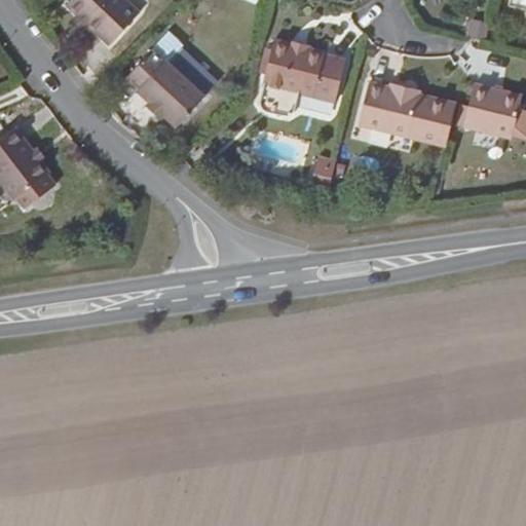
[(75,15),(85,25),(96,35),(97,33),(108,44),(138,13),(123,0),(69,0),(65,5),(75,15)]
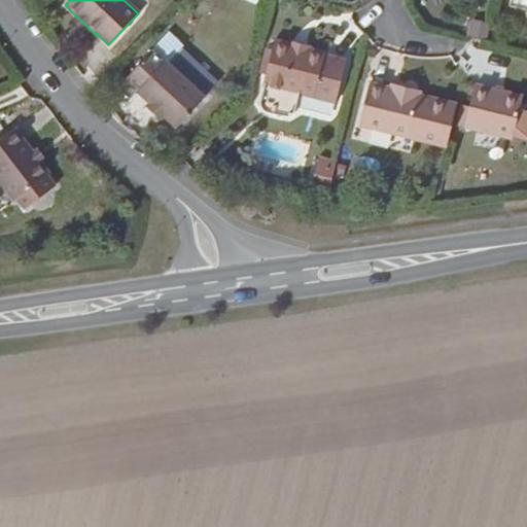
[(82,28),(85,25),(75,15),(73,19),(82,28)]
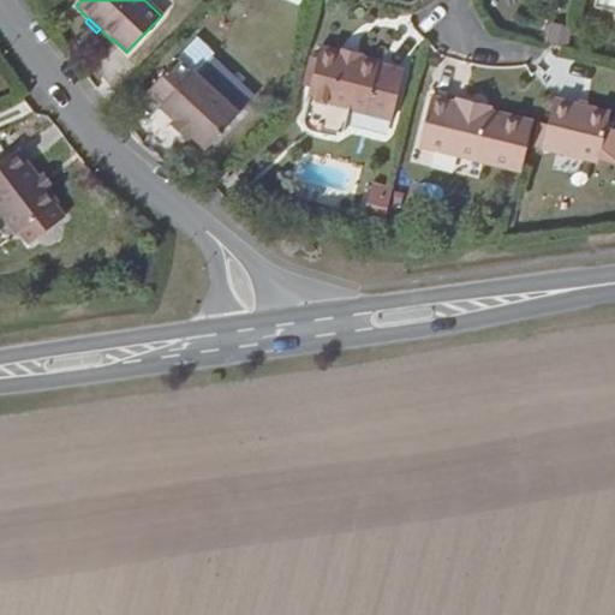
[(544,43),(551,46),(565,48),(569,30),(549,24),(544,43)]
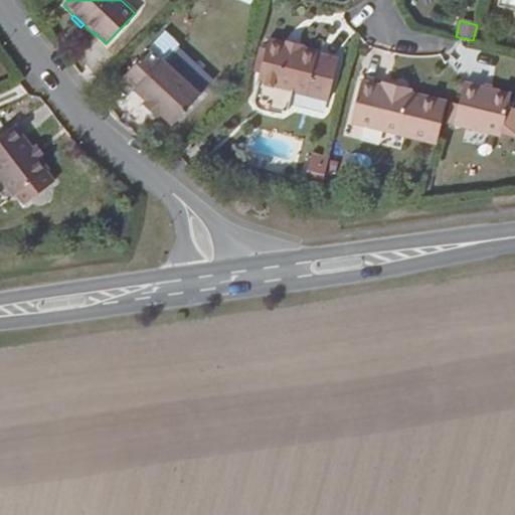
[(264,49),(259,72),(255,82),(256,83),(252,103),(255,108),(279,115),(286,111),(290,91),(326,100),(336,58),(315,52),(315,50),(301,46),(302,44),(282,38),(281,43),(267,38),(264,49)]
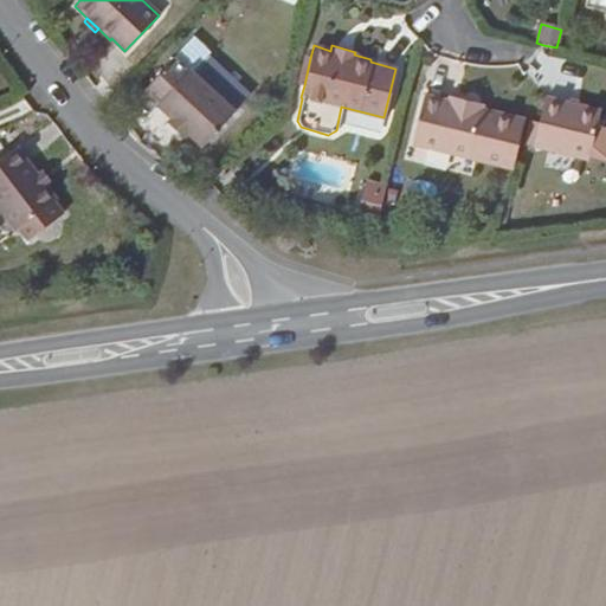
[(297,84),(304,85),(310,58),(303,56),(297,84)]
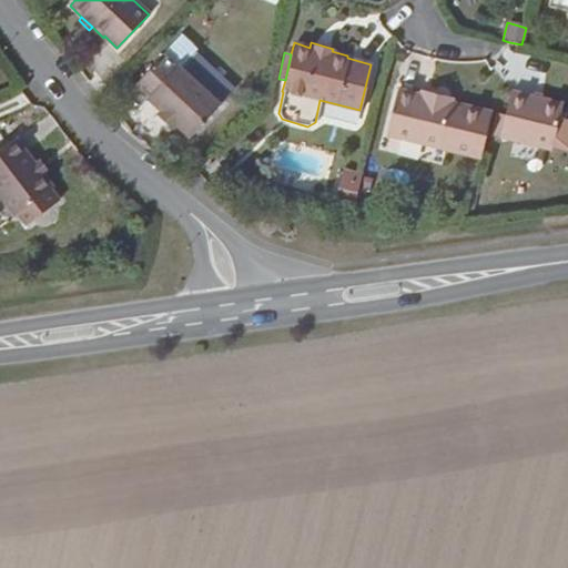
[(160,111),(174,124),(189,138),(219,104),(176,64),(174,66),(162,54),(135,83),(148,94),(145,98),(160,111)]
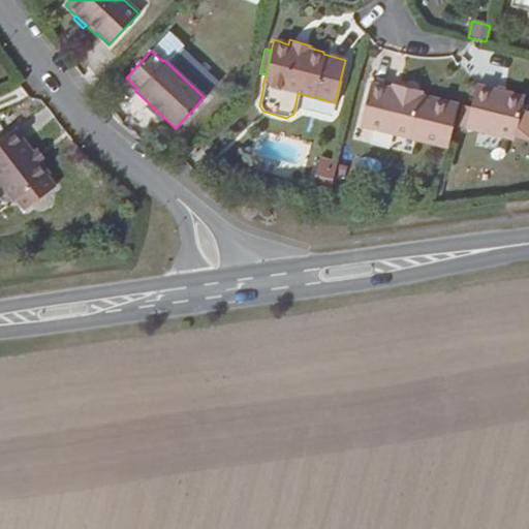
[(445,148),(457,103),(419,94),(421,90),(399,86),(398,89),(390,87),(370,82),(359,126),(445,148)]
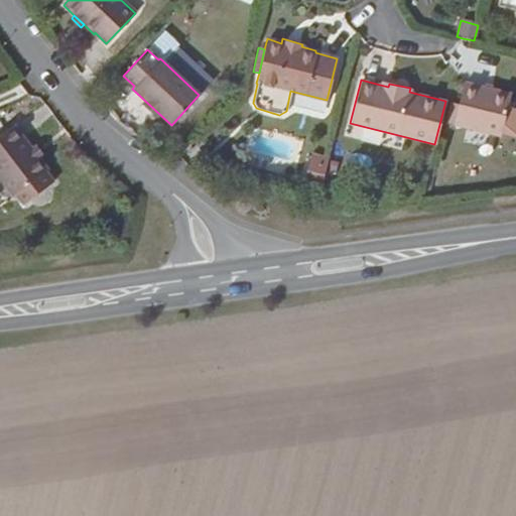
[(499,135),(501,131),(507,107),(510,93),(464,83),(453,124),(499,135)]
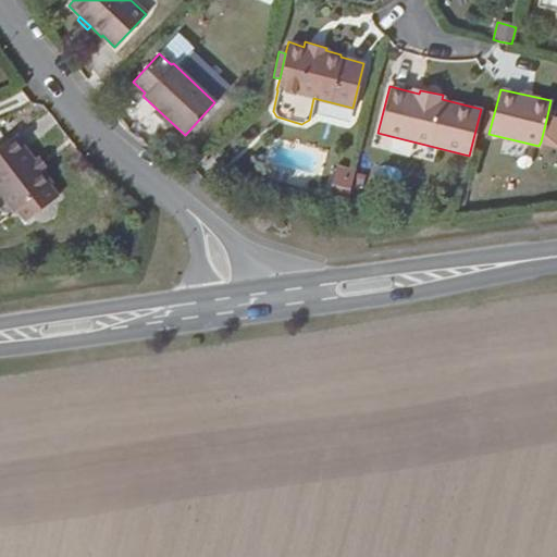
[(169,124),(171,122),(157,109),(153,111),(169,124)]
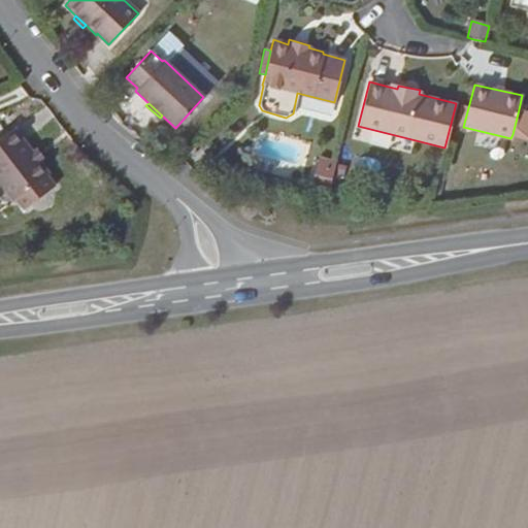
[(527,111),(519,109),(513,134),(523,136),(527,113),(527,111)]
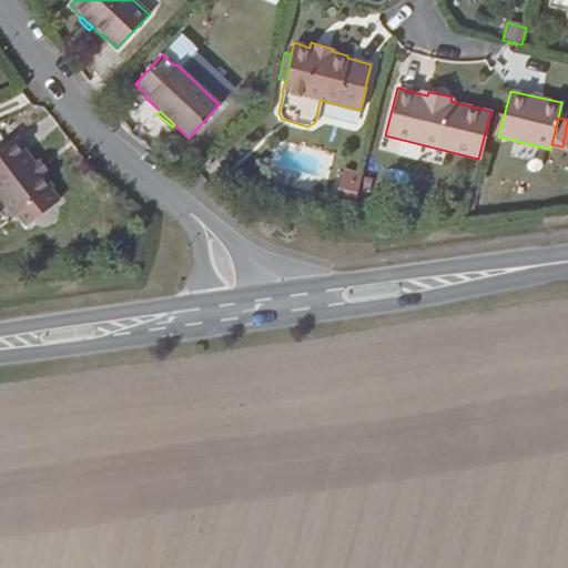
[(40,173),(34,164),(13,138),(0,148),(0,198),(13,216),(51,188),(40,173)]
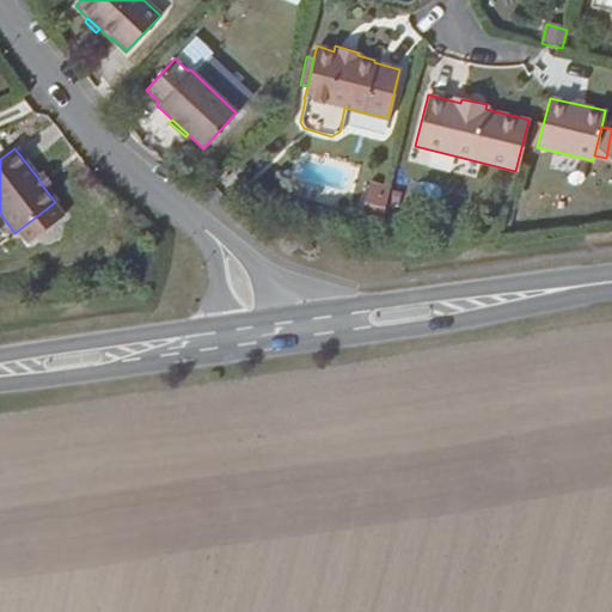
[(42,173),(37,177),(43,187),(48,183),(42,173)]
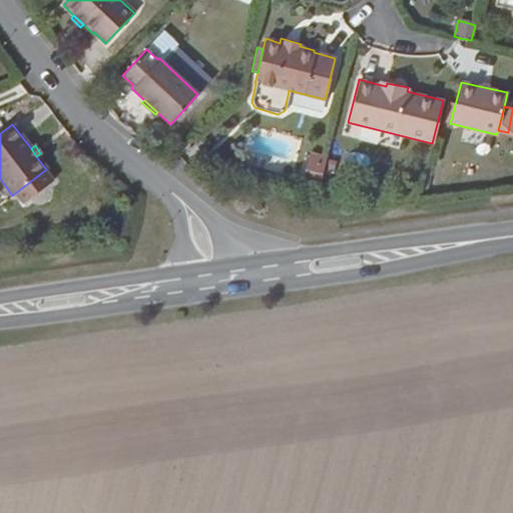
[(324,166),(326,159),(308,154),(306,161),(324,166)]
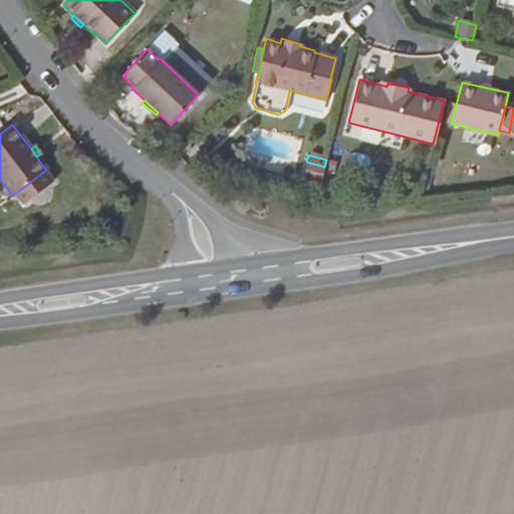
[(513,165),(512,155),(490,158),(491,168),(513,165)]
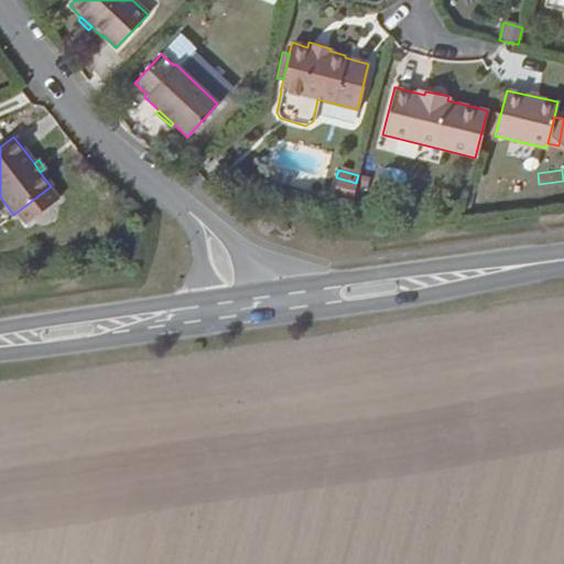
[(349,207),(356,183),(336,177),(332,202),(349,207)]
